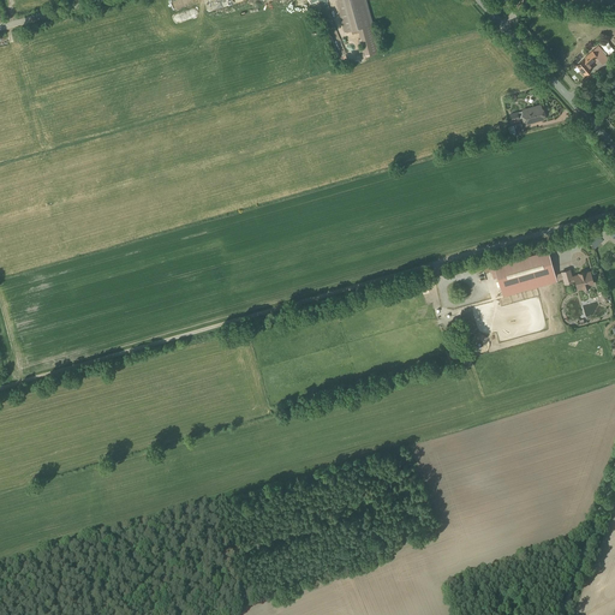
[(335,0),(345,31),(358,28),(366,54),(381,51),(366,0),(335,0)]
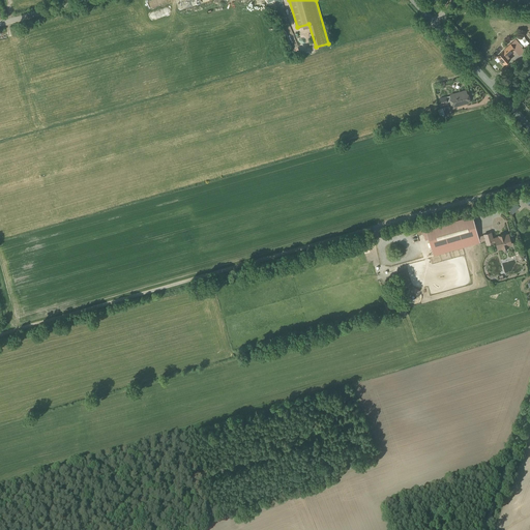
[(517,39),(497,56),(505,67),(525,50),(517,39)]
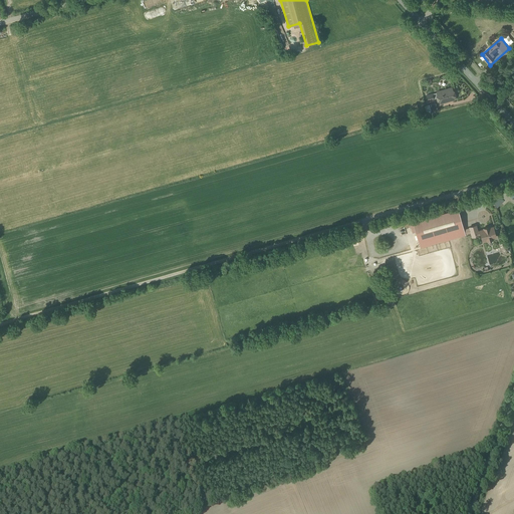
[(453,86),(429,93),(431,103),(425,105),(427,112),(440,109),(439,104),(456,100),(453,86)]
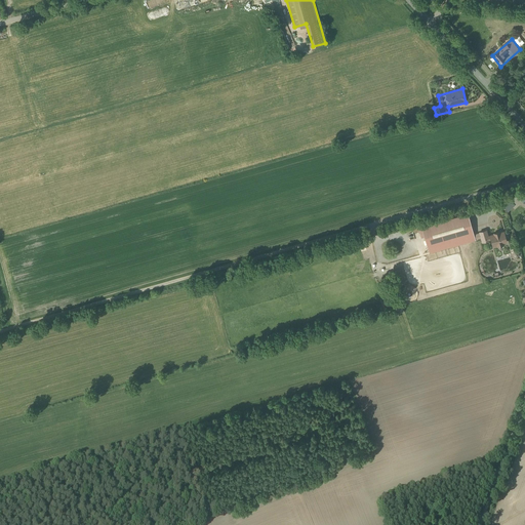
[(430,254),(476,241),(469,214),(422,227),(430,254)]
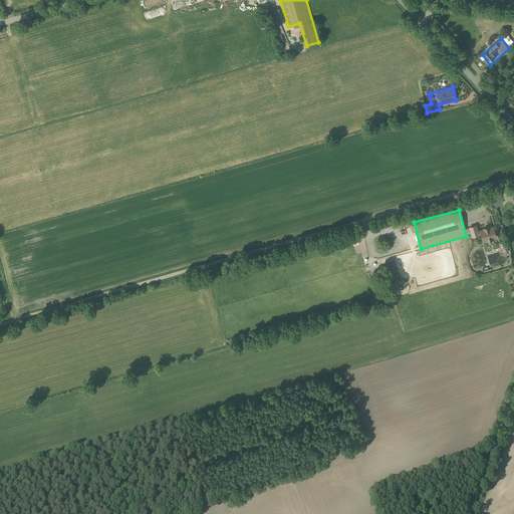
[(477,226),(469,227),(472,239),(480,237),(482,243),(497,239),(494,226),(478,231),(477,226)]
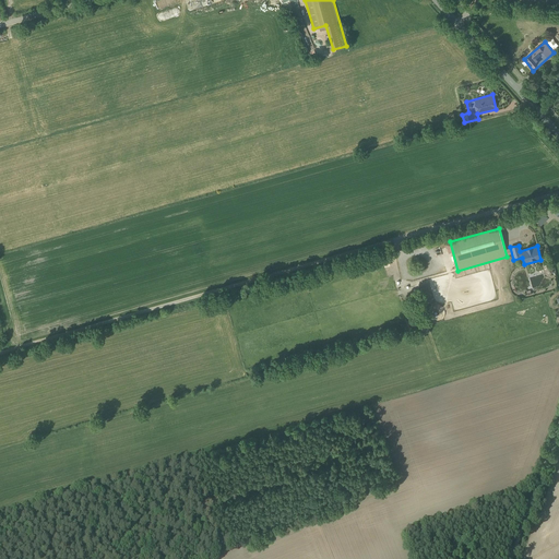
All buildings are outlined.
